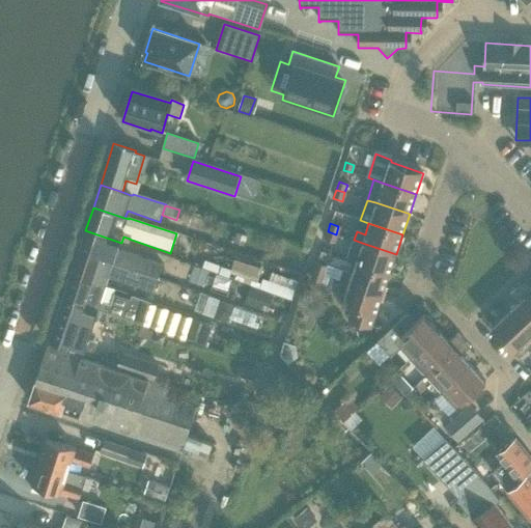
[(85,230),(78,254),(158,280),(163,266),(118,251),(121,243),(85,230)]
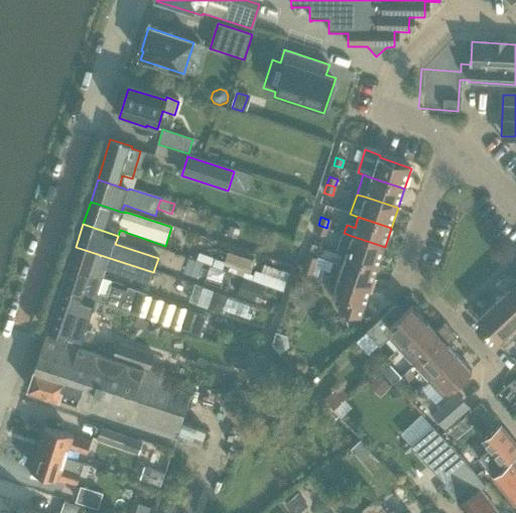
[(324,236),(327,228),(318,225),(315,233),(324,236)]
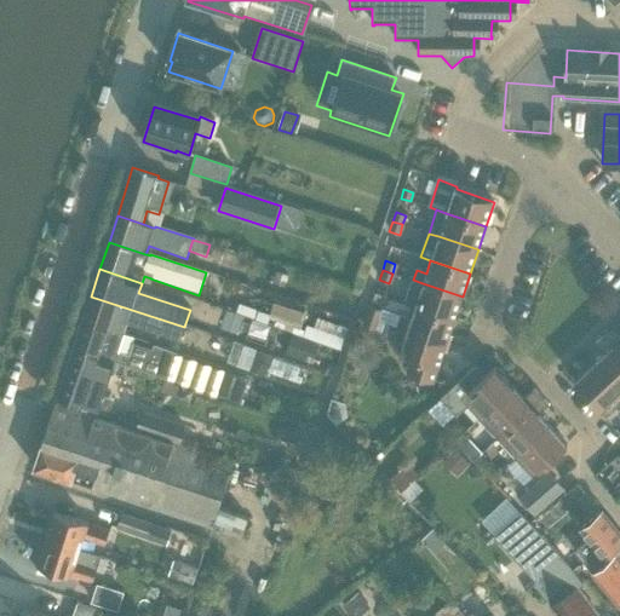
[(277,274),(274,285),(286,289),(290,278),(277,274)]
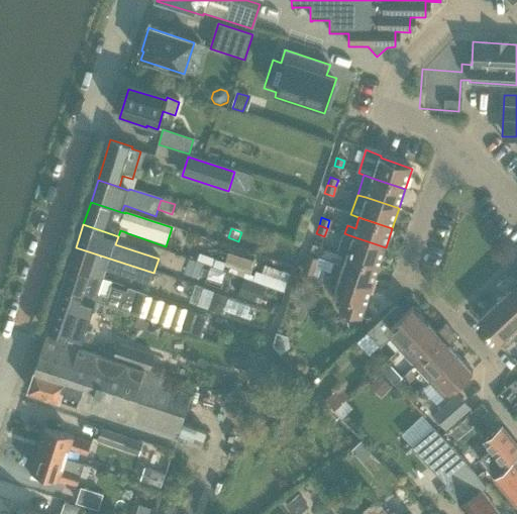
[(345,257),(379,268),(386,247),(352,236),(344,233),(337,253),(345,257)]
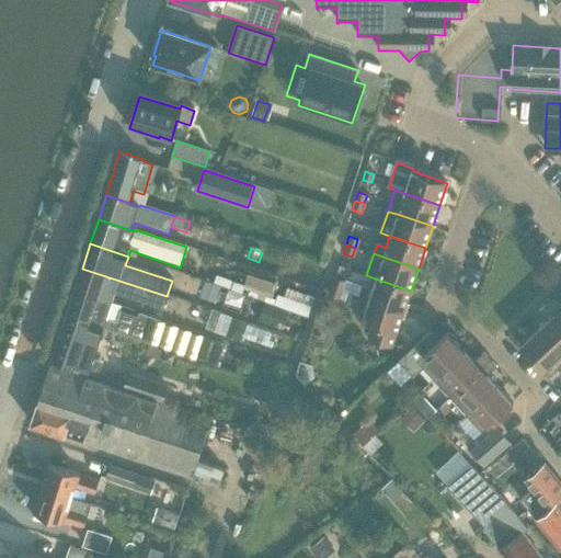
[(179,281),(208,288),(212,274),(182,265),(179,281)]
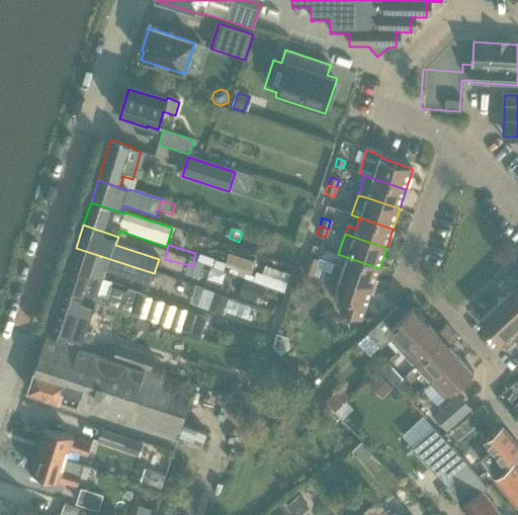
[(76,248),(69,270),(104,281),(106,272),(150,286),(154,273),(76,248)]
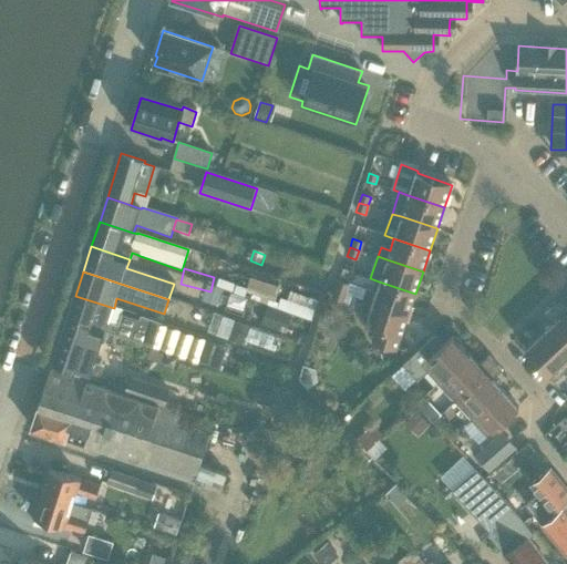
[(258,275),(257,287),(284,291),(286,279),(258,275)]
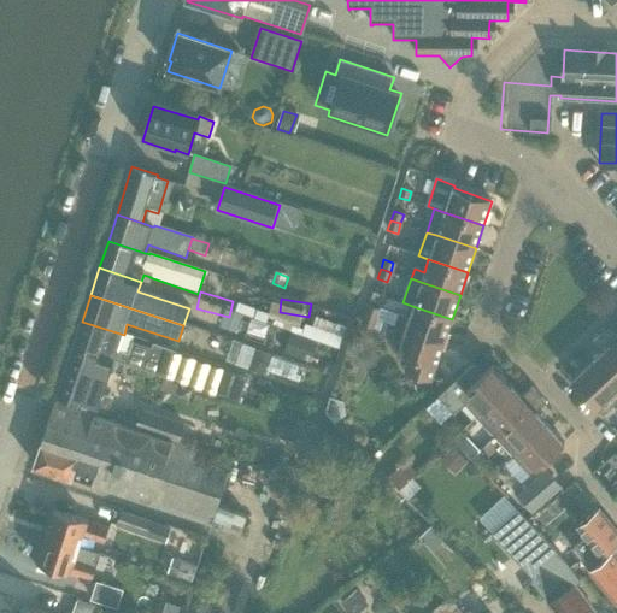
[(378,310),(368,306),(365,316),(375,319),(378,310)]
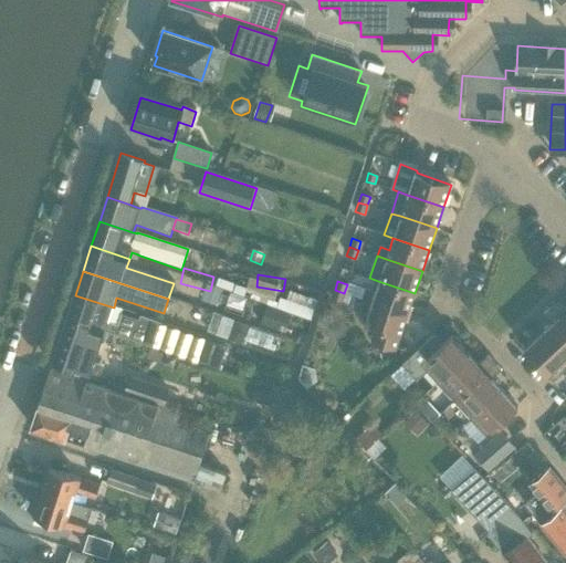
[(363,300),(371,303),(408,315),(415,293),(378,281),(375,293),(365,290),(363,300)]
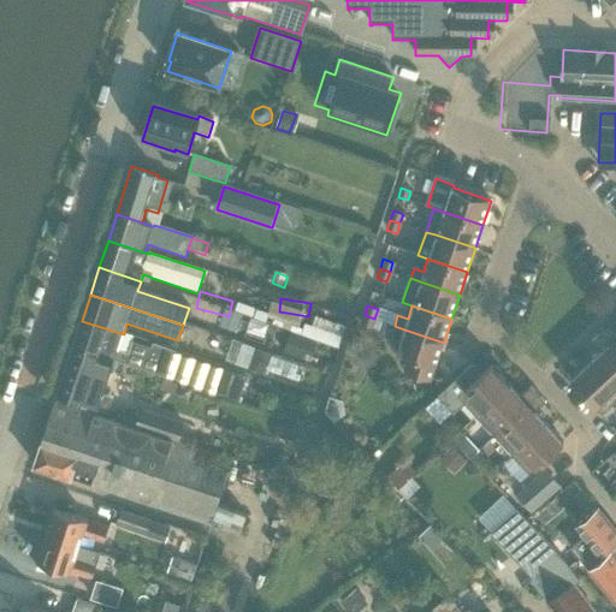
[(371,328),(374,319),(365,315),(361,325),(371,328)]
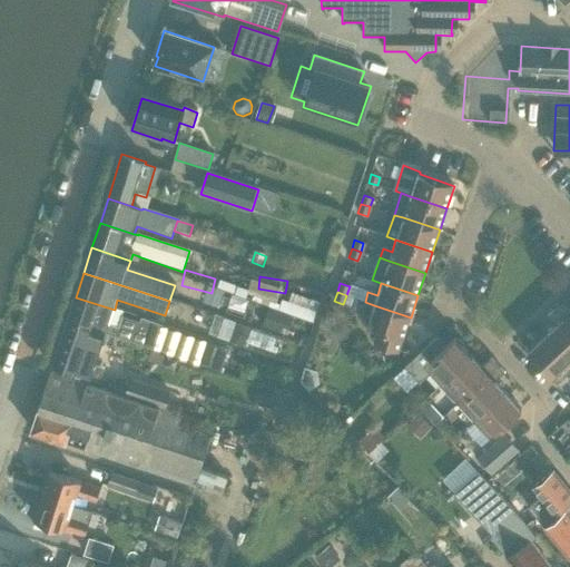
[(347,295),(344,304),(356,308),(359,300),(347,295)]
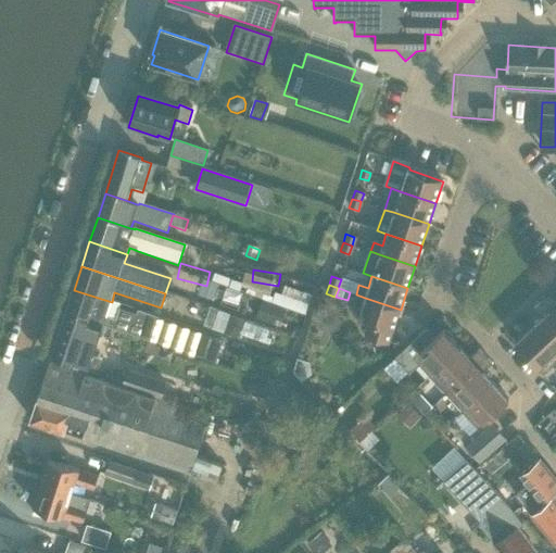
[(74,290),(66,314),(103,326),(150,341),(158,319),(158,317),(112,302),(74,290)]
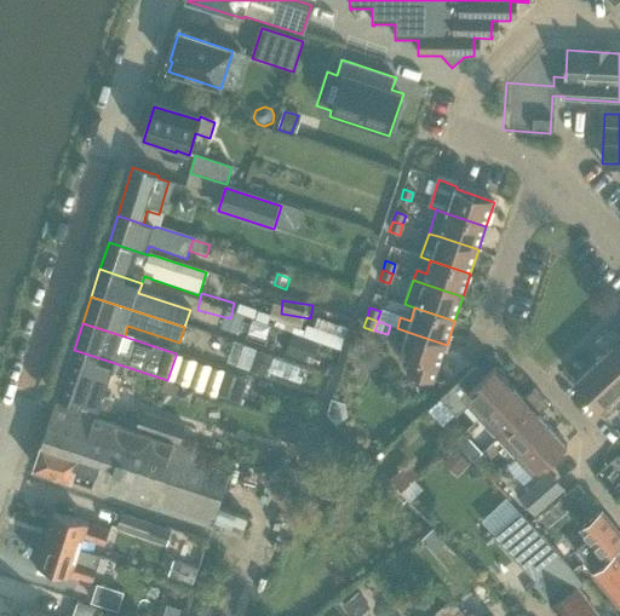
[(438,368),(447,345),(407,332),(397,328),(392,339),(403,343),(399,355),(413,360),(408,373),(432,381),(437,368),(438,368)]
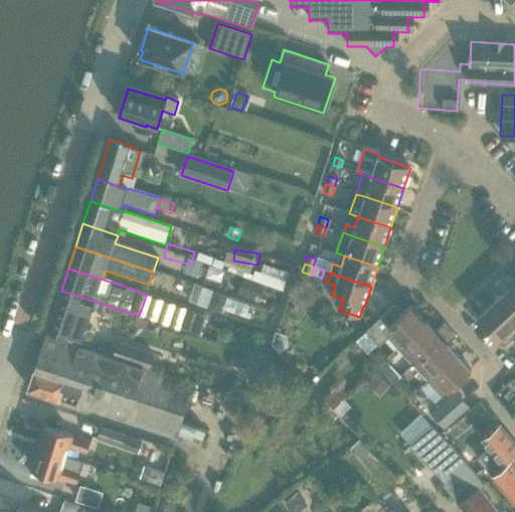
[(514,295),(514,282),(508,275),(501,281),(514,295)]
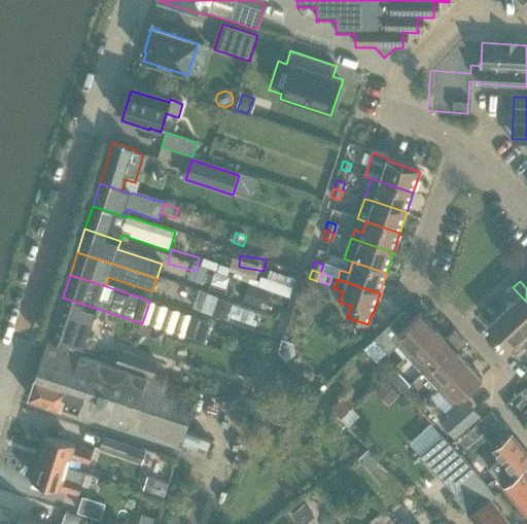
[(515,302),(504,311),(526,334),(526,302),(513,287),(506,292),(515,302)]
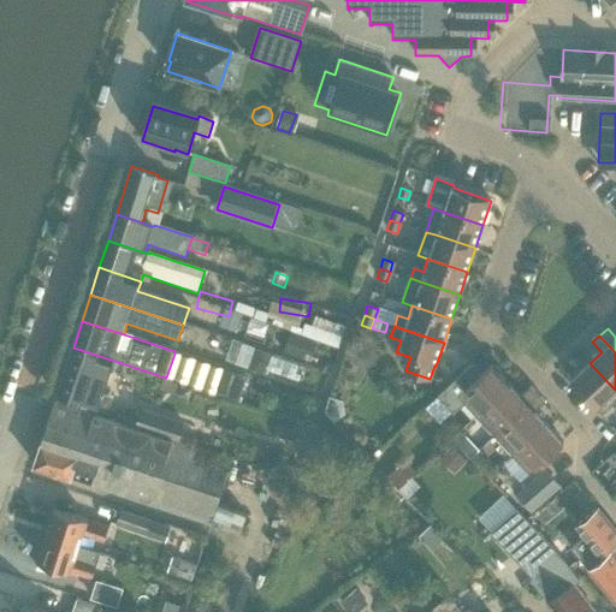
[(301,338),(295,357),(313,363),(319,344),(301,338)]
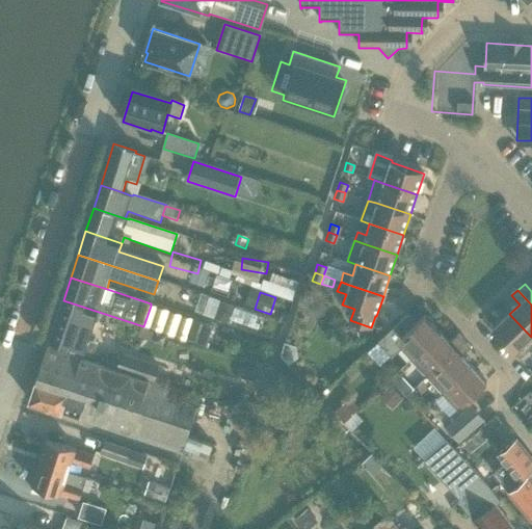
[(63,300),(49,345),(94,360),(96,353),(99,345),(89,342),(99,312),(63,300)]
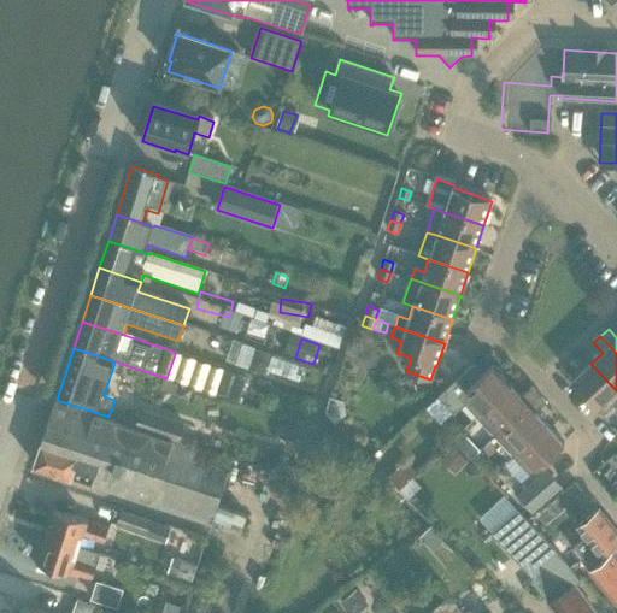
[(257,351),(250,371),(265,376),(272,355),(257,351)]
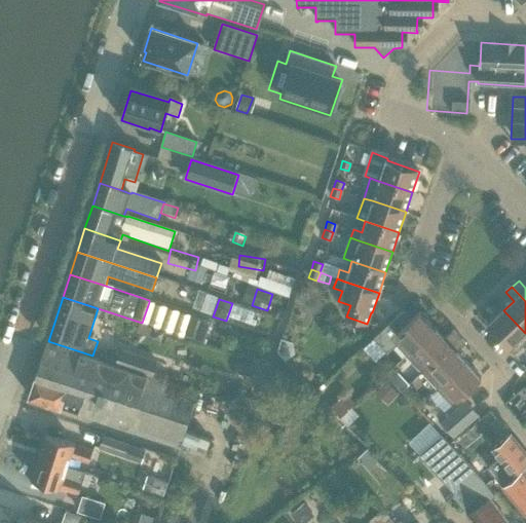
[(149,302),(142,323),(184,336),(190,315),(149,302)]
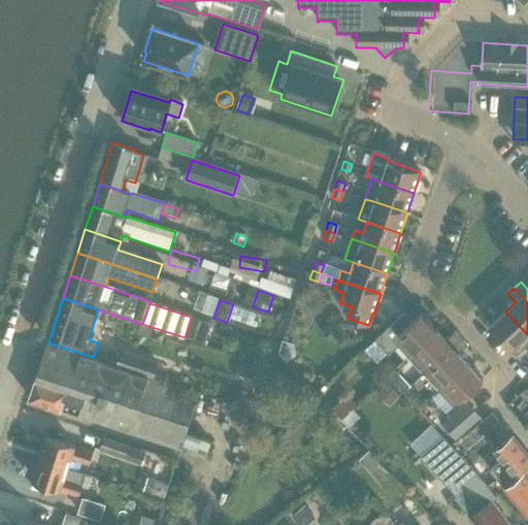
[(516,355),(527,343),(527,334),(505,312),(489,326),(516,355)]
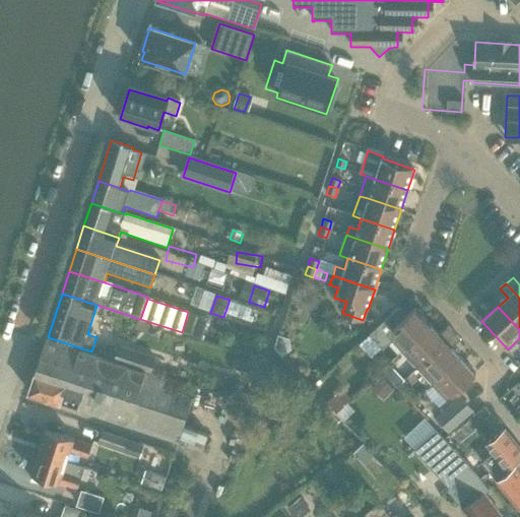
[(370,336),(382,349),(393,342),(401,351),(431,325),(415,309),(405,319),(397,311),(370,336)]
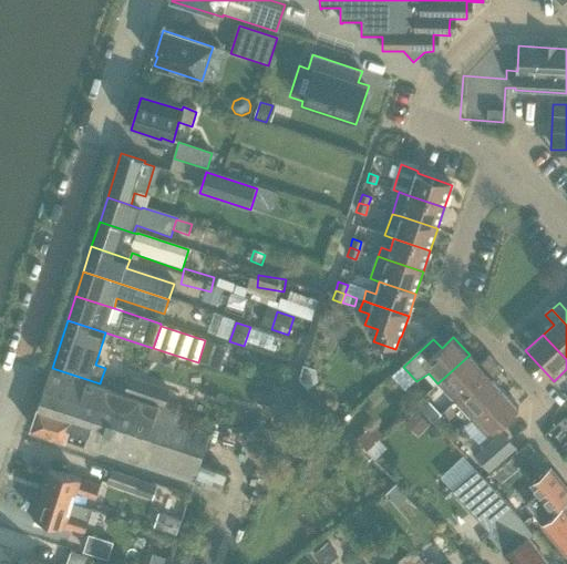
[(205,340),(198,362),(220,370),(227,348),(205,340)]
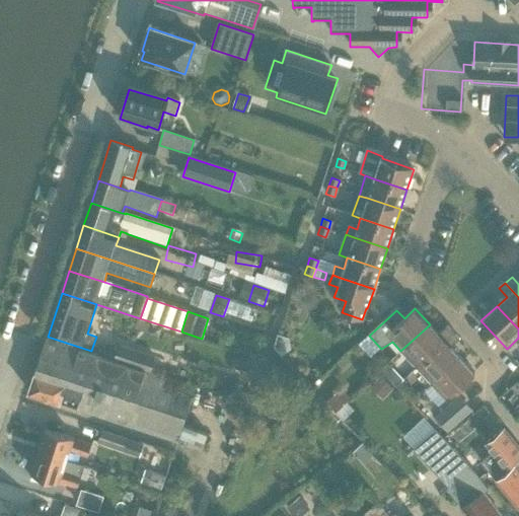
[(138,321),(135,329),(150,335),(153,326),(138,321)]
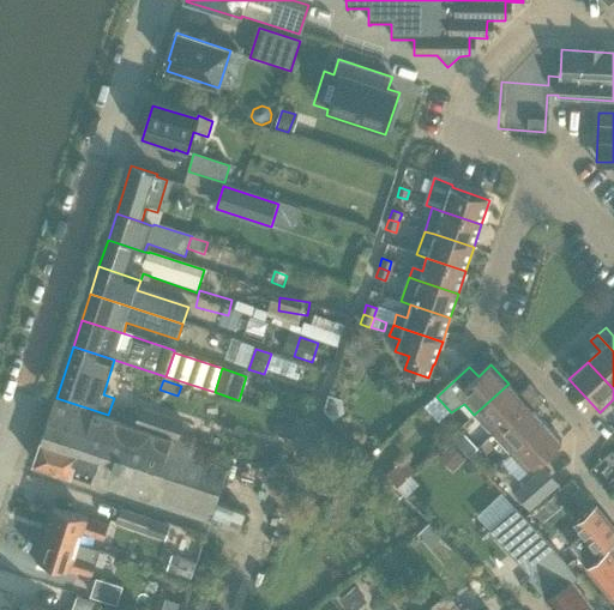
[(519,396),(509,384),(474,415),(494,436),(539,396),(529,386),(519,396)]
